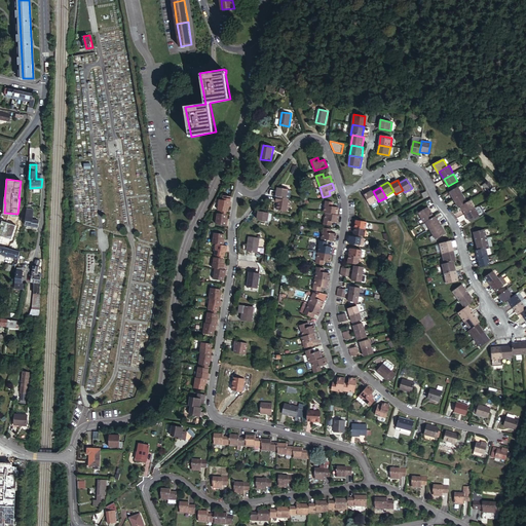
[(458,187),(450,192),(454,199),(462,194),(458,187)]
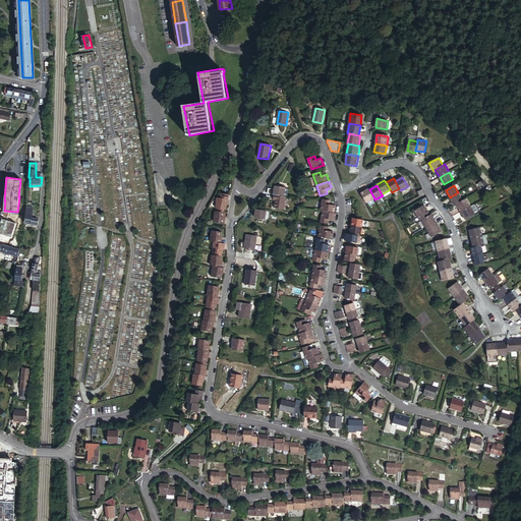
[(274,194),(283,195),(285,187),(276,186),(275,189),(274,194)]
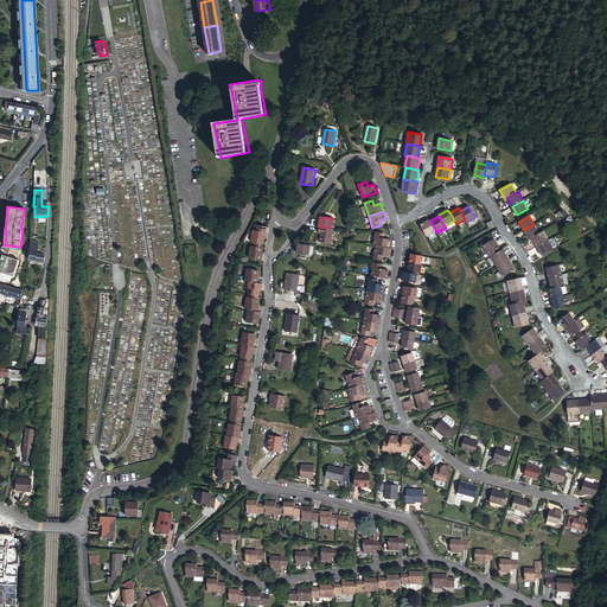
[(427,236),(436,231),(430,221),(429,219),(421,225),(427,236)]
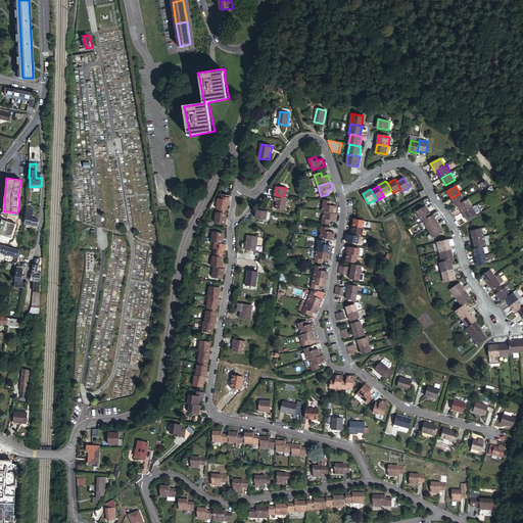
[(456,206),(458,205),(465,201),(460,193),(452,198),(456,206)]
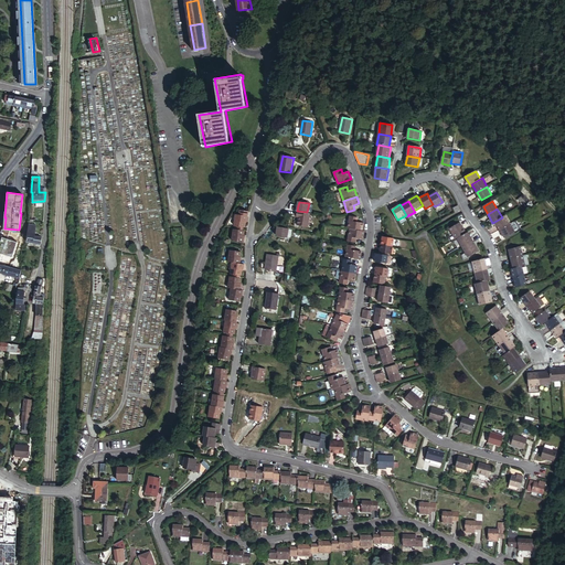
[(308,226),(310,213),(307,212),(297,211),(297,216),(299,216),(297,225),(308,226)]
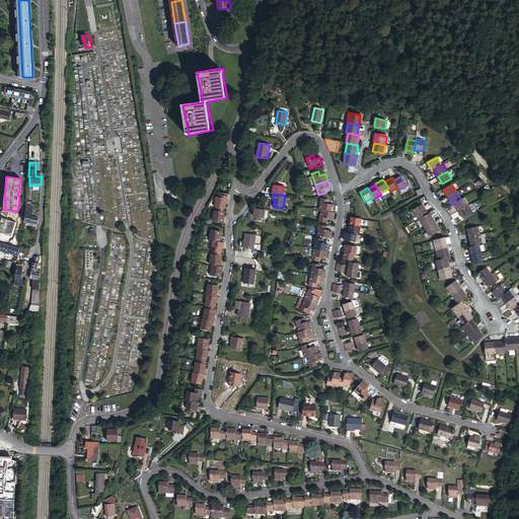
[(215,207),(216,207),(224,209),(226,209),(227,202),(228,198),(217,197),(215,207)]
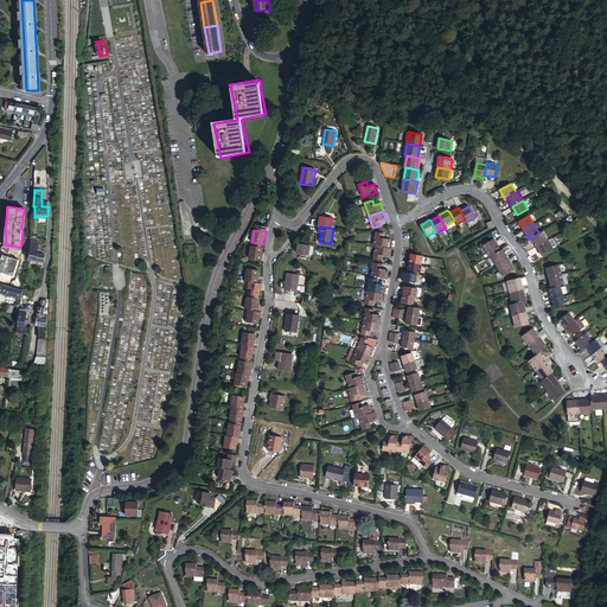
[(531,238),(537,247),(548,241),(543,231),(540,234),(531,238)]
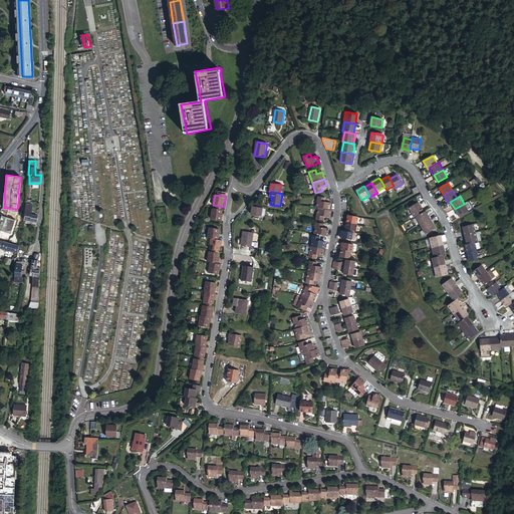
[(316,208),(318,208),(329,210),(331,203),(324,202),(325,198),(318,197),(316,208)]
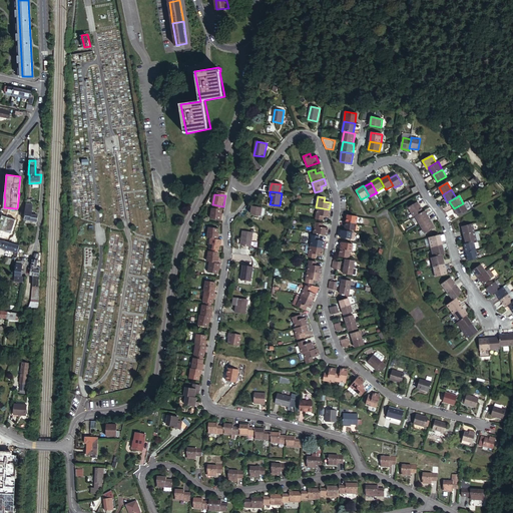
[(414,217),(416,216),(423,211),(418,202),(408,207),(414,217)]
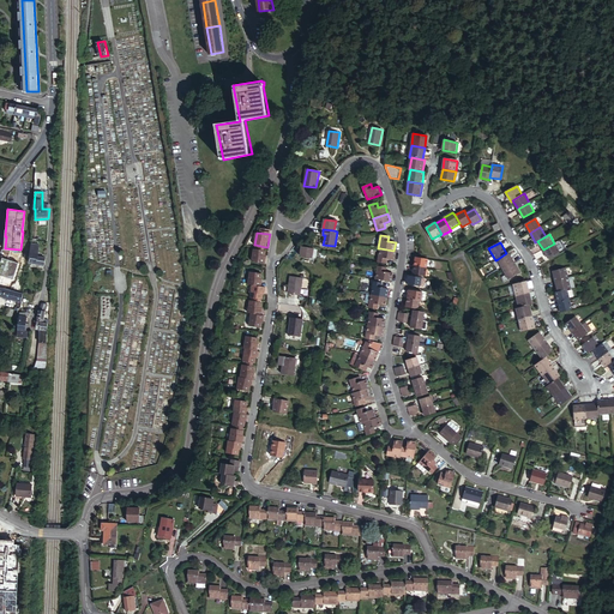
[(29,263),(46,265),(46,258),(42,257),(38,257),(38,252),(40,244),(31,244),(29,263)]
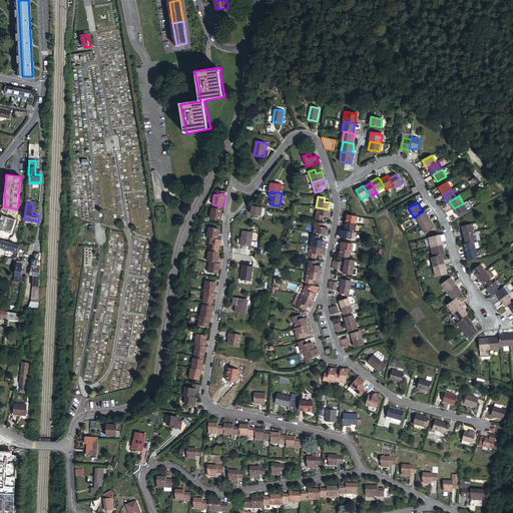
[(463,203),(454,208),(458,215),(468,210),(463,203)]
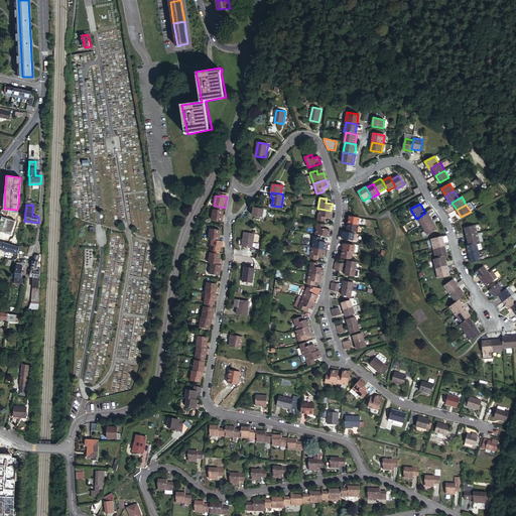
[(263,209),(254,207),(253,215),(262,217),(263,212),(263,209)]
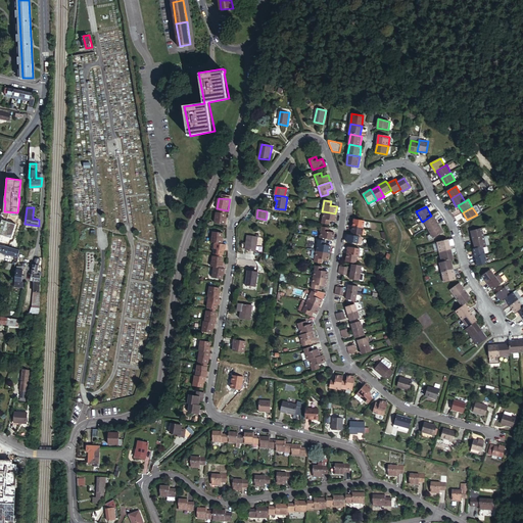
[(226,212),(218,211),(217,211),(215,223),(226,224),(227,220),(226,220),(227,212),(226,212)]
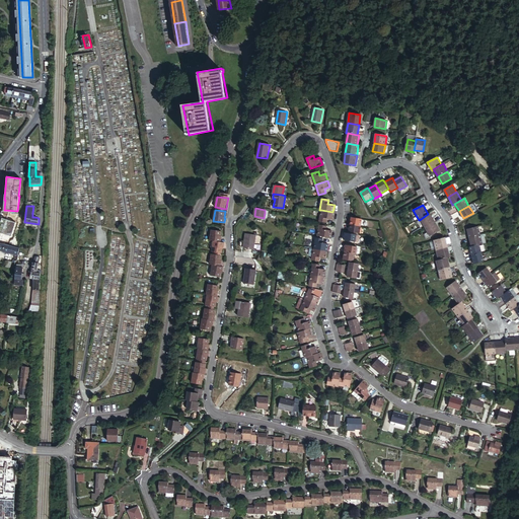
[(332,219),(335,212),(332,212),(321,210),(319,221),(326,222),(327,219),(332,219)]
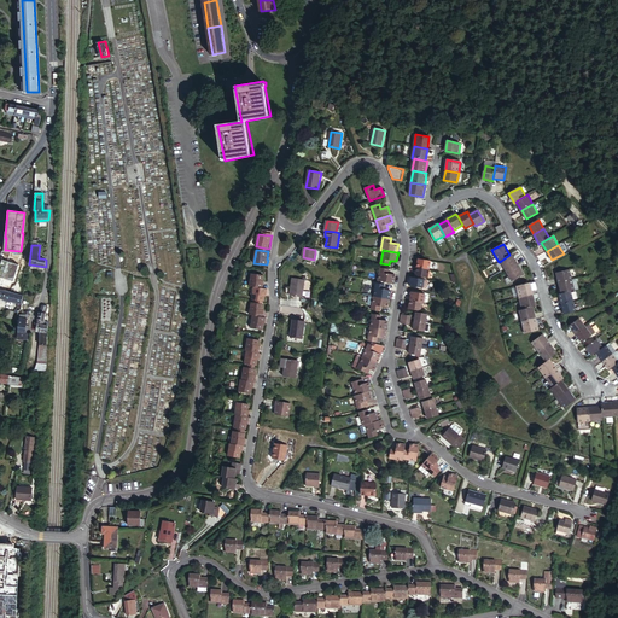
[(501,261),(507,270),(518,264),(512,254),(509,255),(501,261)]
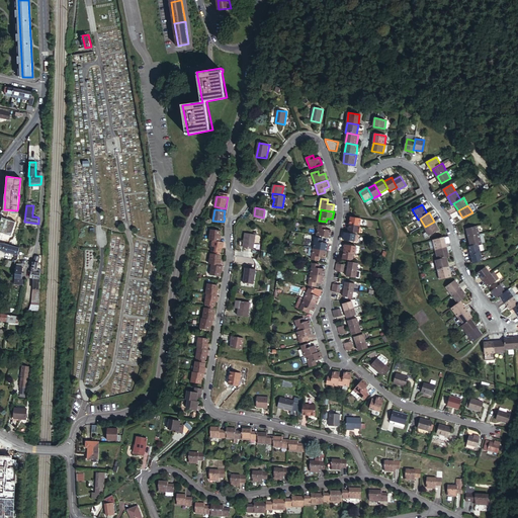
[(351,217),(350,224),(360,226),(361,219),(351,217)]
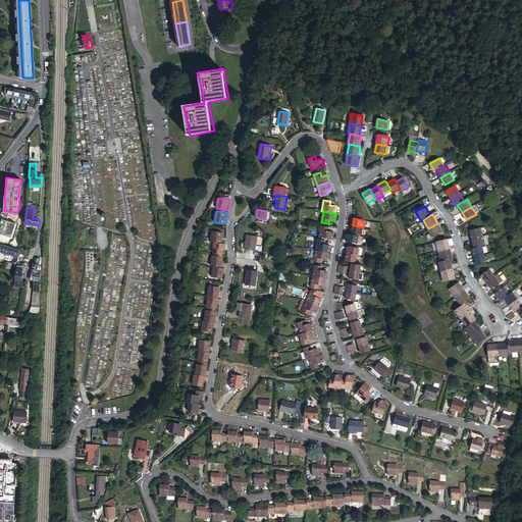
[(437,223),(428,228),(432,238),(442,231),(437,223)]
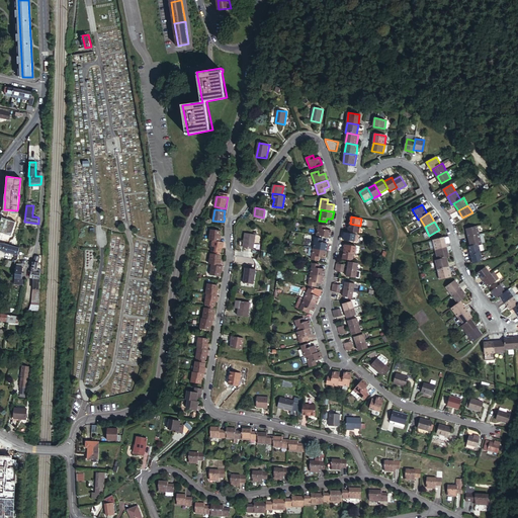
[(360,226),(350,224),(348,231),(358,233),(360,226)]
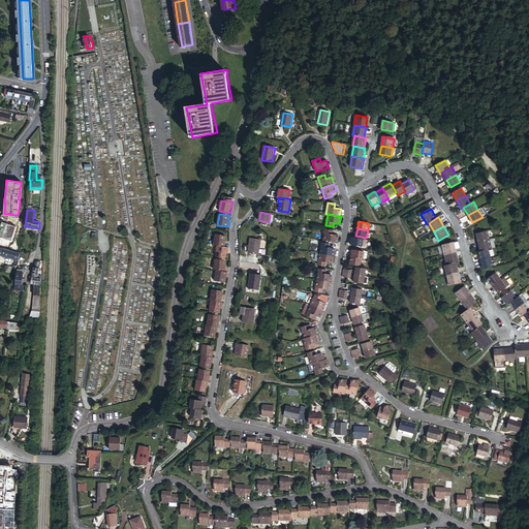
[(323,241),(337,243),(338,236),(332,235),(333,230),(325,229),(323,241)]
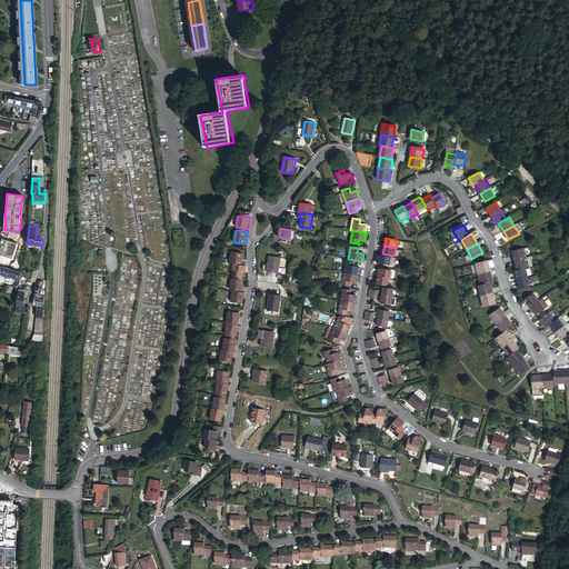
[(512,251),(515,260),(527,258),(525,248),(512,251)]
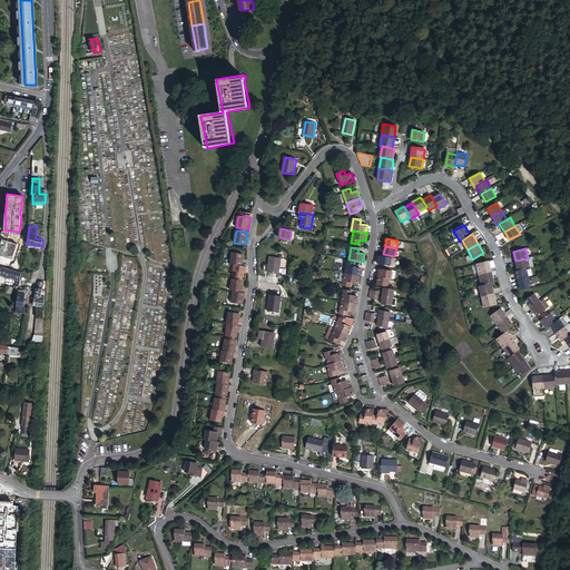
[(231,263),(235,264),(243,265),(244,262),(243,261),(243,258),(244,254),(233,252),(231,263)]
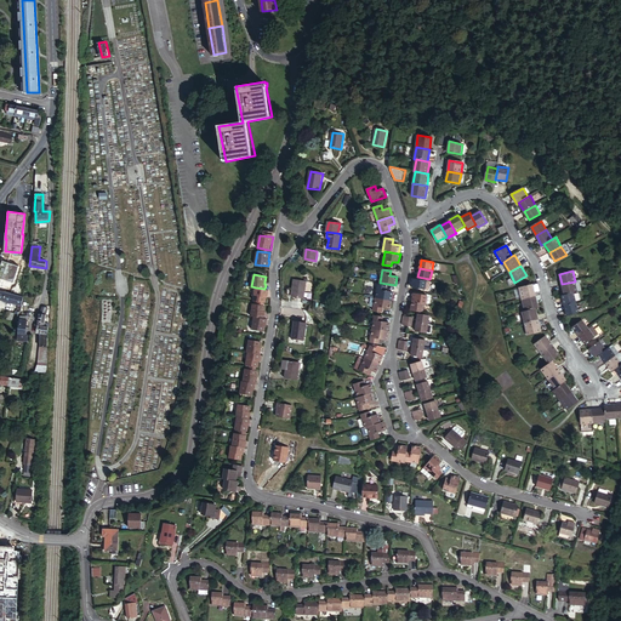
[(303,298),(306,281),(295,279),(292,289),(294,290),(292,297),(303,298)]
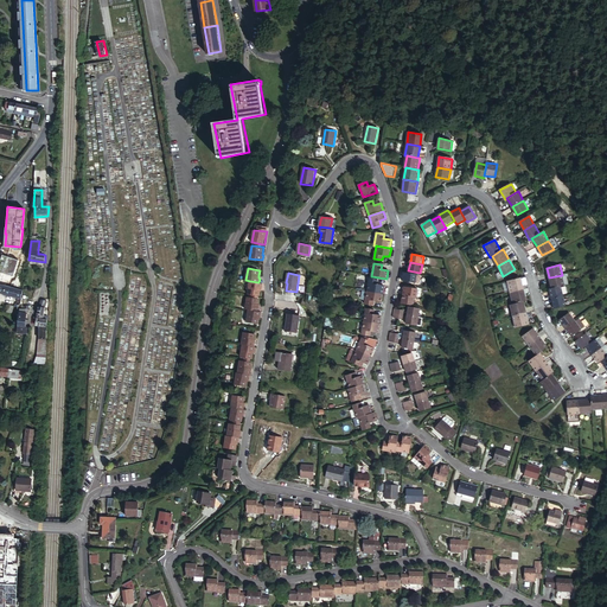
[(416,282),(417,274),(404,273),(402,281),(416,282)]
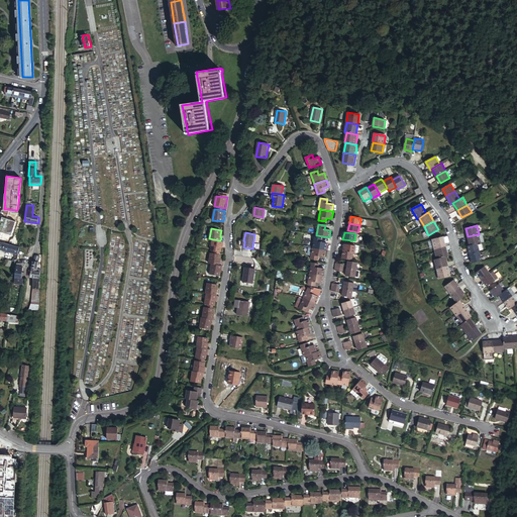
[(479,234),(468,236),(470,245),(478,243),(481,242),(479,234)]
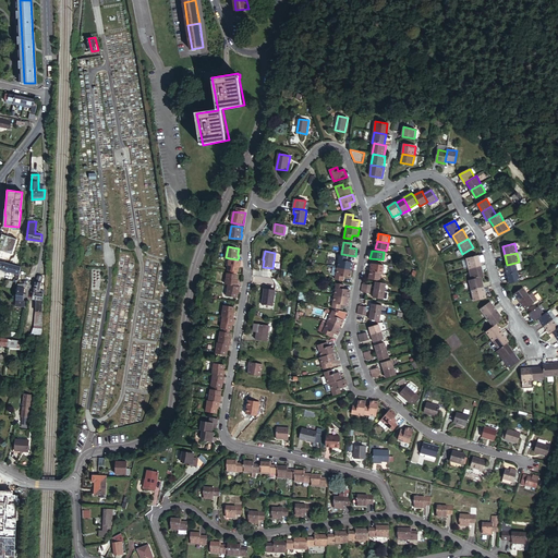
[(466,258),(470,269),(482,266),(478,255),(466,258)]
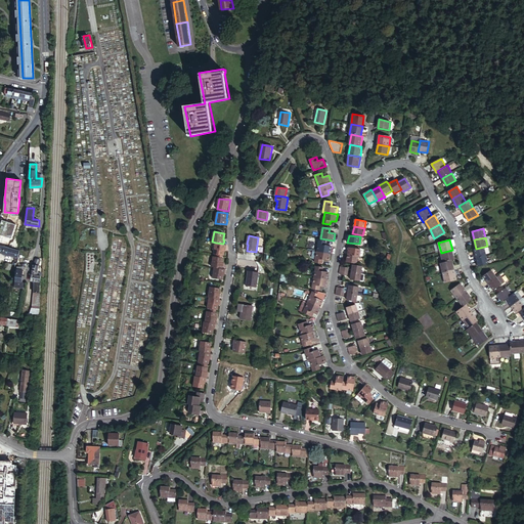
[(319,241),(317,252),(331,254),(332,247),(325,246),(325,242),(319,241)]
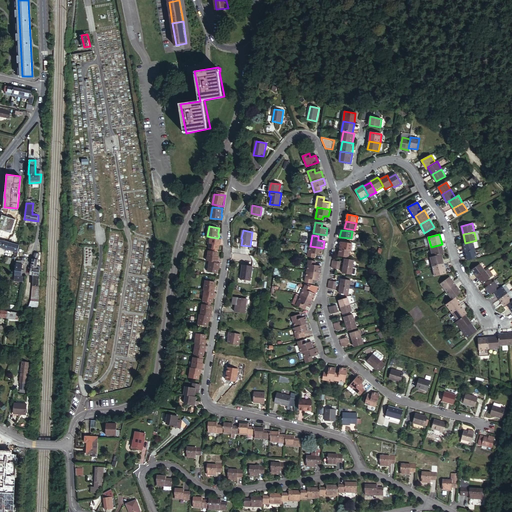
[(209,247),(210,248),(218,249),(219,249),(220,243),(221,243),(222,239),(218,238),(211,237),(209,247)]
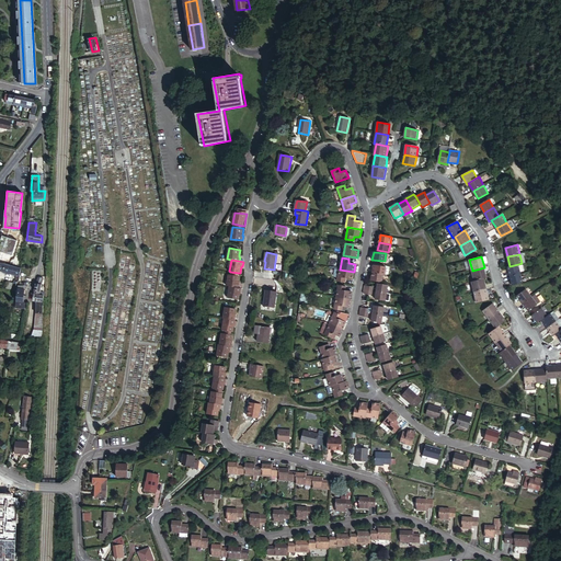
[(0,270),(18,275),(20,276),(21,268),(0,262),(0,270)]
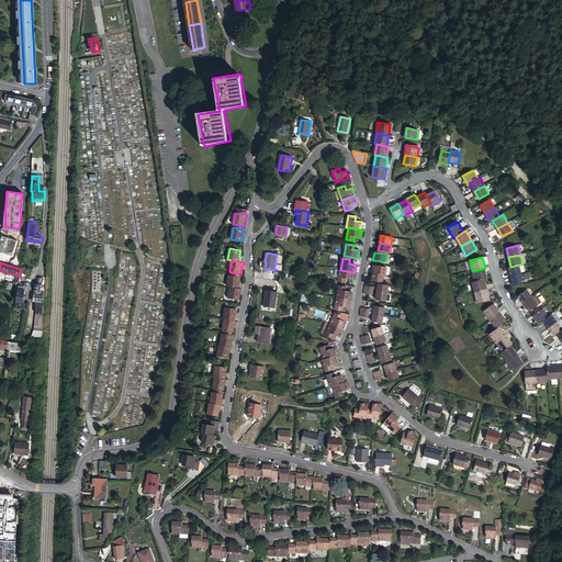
[(519,265),(510,267),(508,267),(510,277),(521,274),(519,265)]
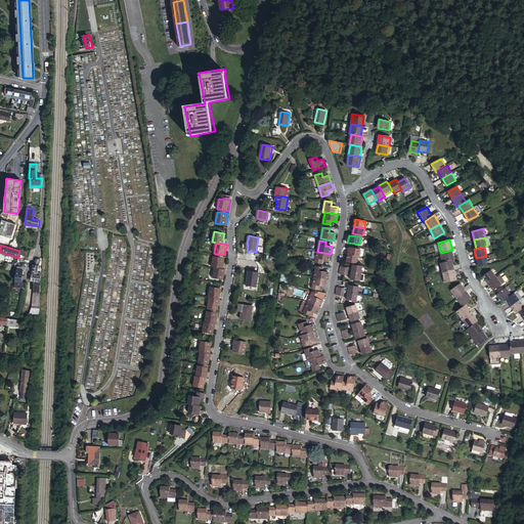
[(358,256),(359,256),(360,250),(349,248),(348,255),(358,256)]
